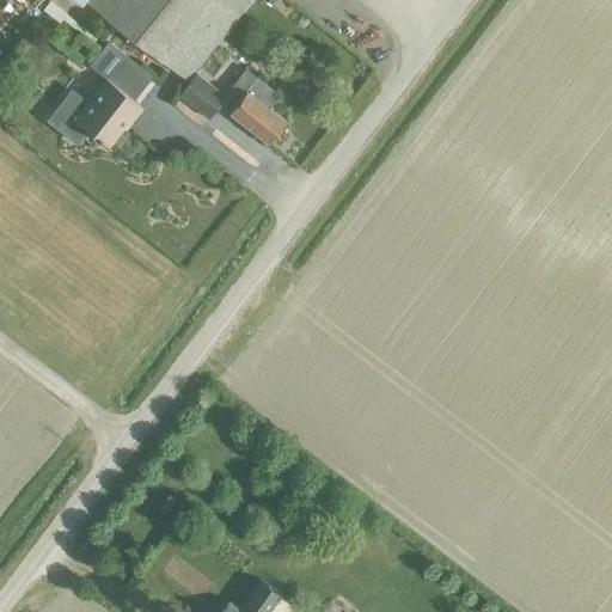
[(187,81),(249,0),(86,0),(85,2),(187,81)]
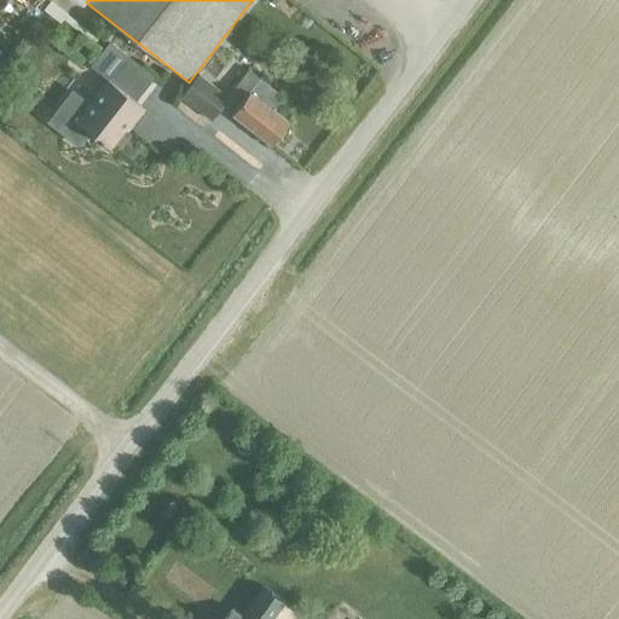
[(70,91),(45,122),(75,146),(86,132),(108,148),(140,106),(108,81),(90,67),(70,91)]
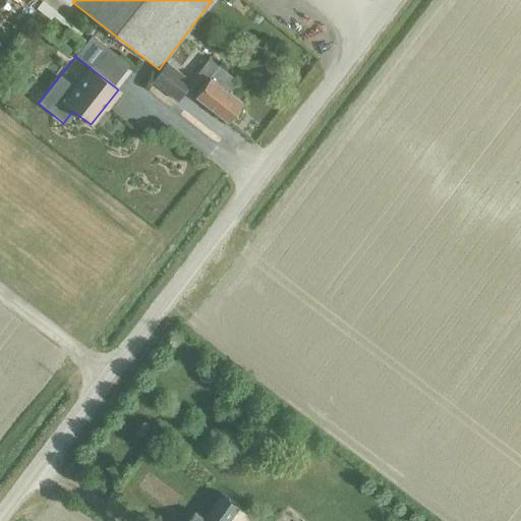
[(227,122),(242,103),(228,92),(237,80),(209,58),(196,74),(206,81),(194,96),(227,122)]
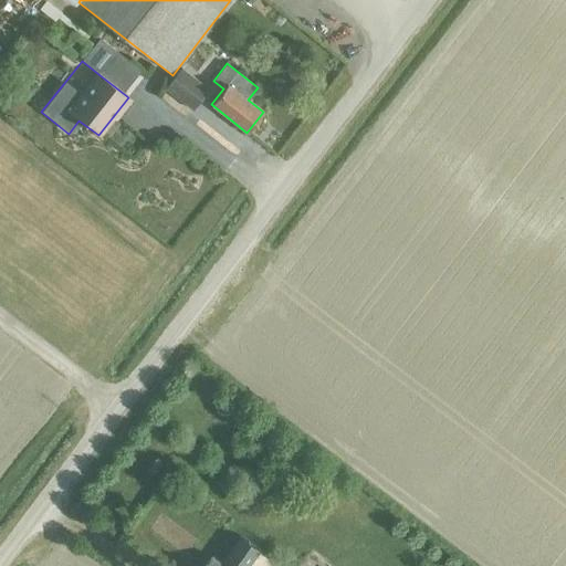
[(209,90),(181,67),(165,90),(192,112),(209,90)]
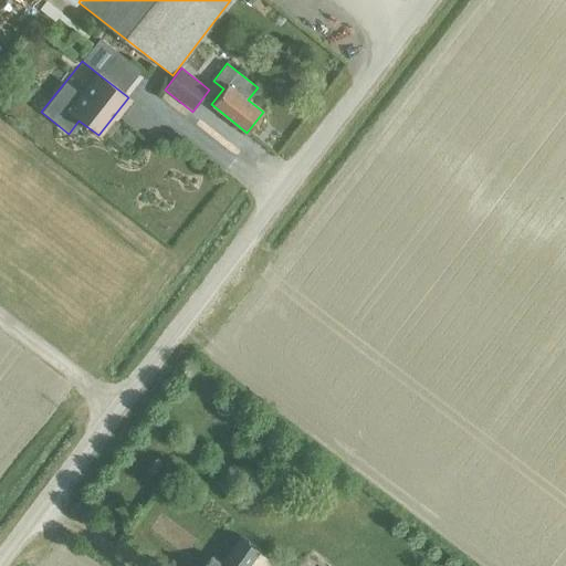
[(210,557),(203,565),(239,565),(252,549),(234,536),(216,561),(210,557)]
